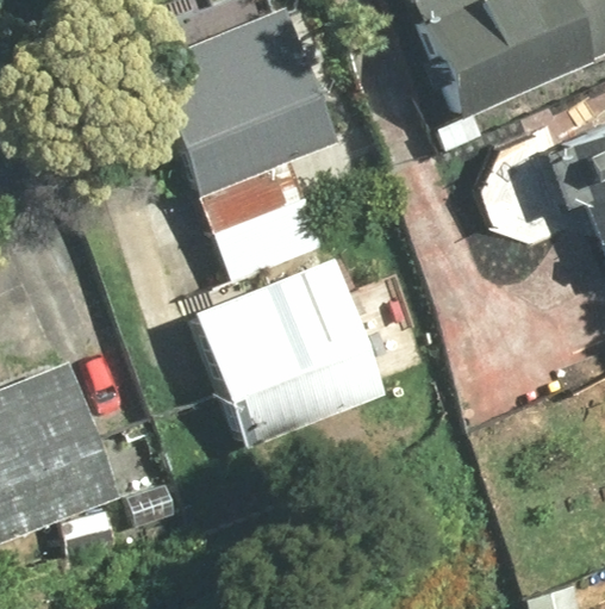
[(285,0),(245,0),(143,38),(234,284),(324,250),(289,159),(337,141),(285,0)]
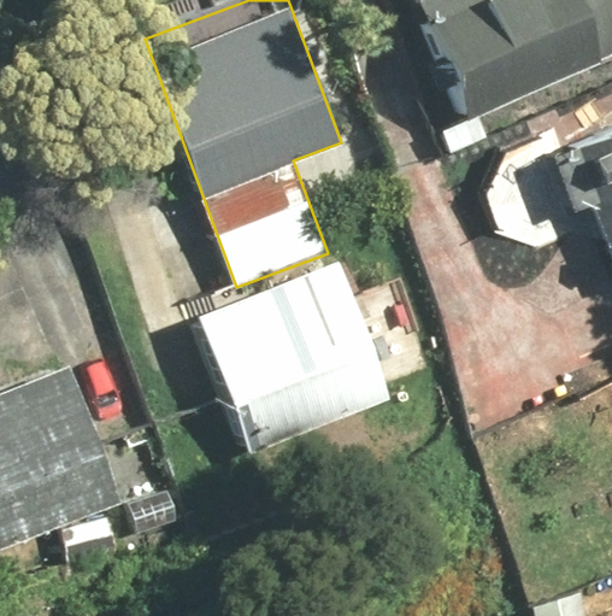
[(611,0),(415,0),(425,23),(411,29),(448,110),(433,117),(451,156),(490,136),(481,115),(611,53),(611,0)]
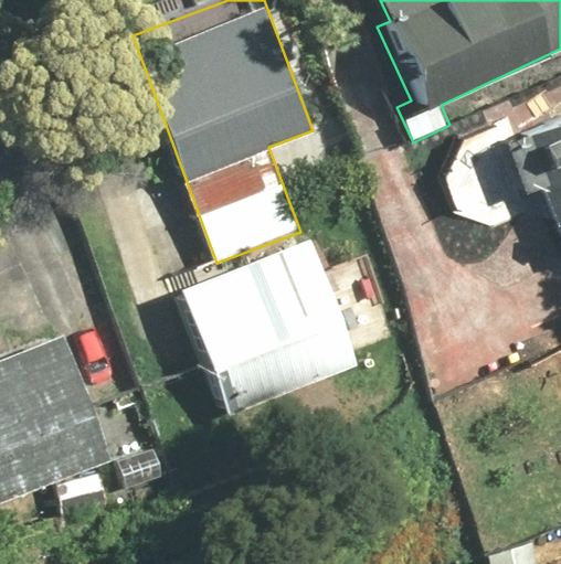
[(560,117),(516,139),(560,233),(560,117)]
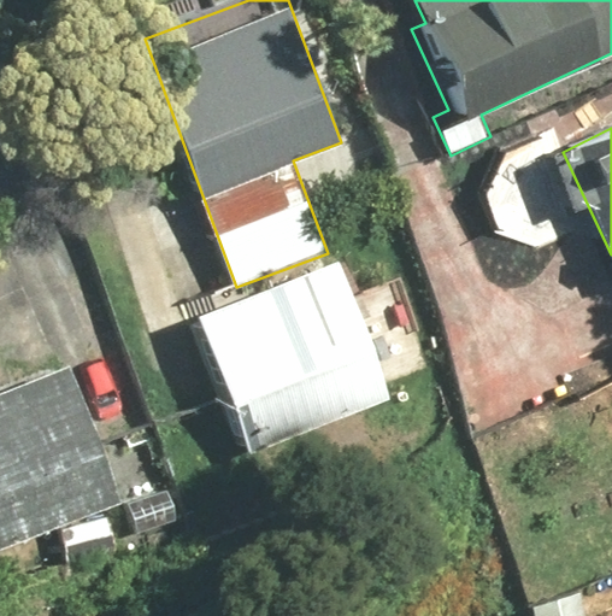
[(336,270),(199,326),(251,455),(388,399),(336,270)]
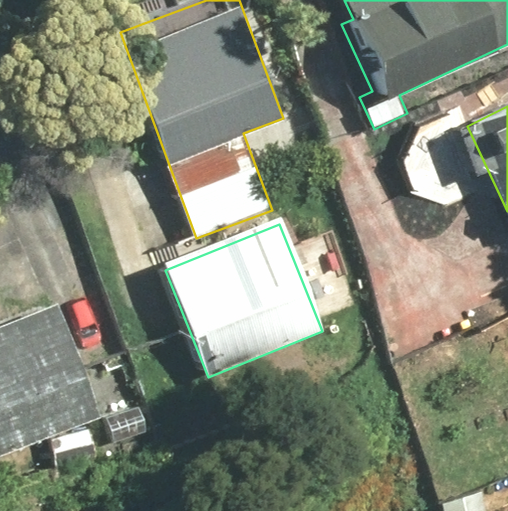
[(59,302),(0,324),(0,453),(101,416),(59,302)]
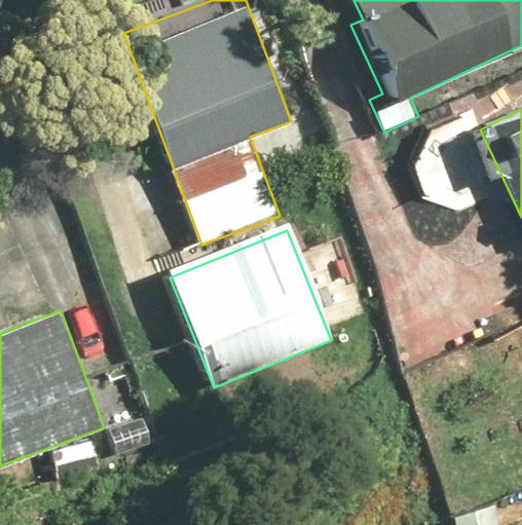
All buildings are outlined.
